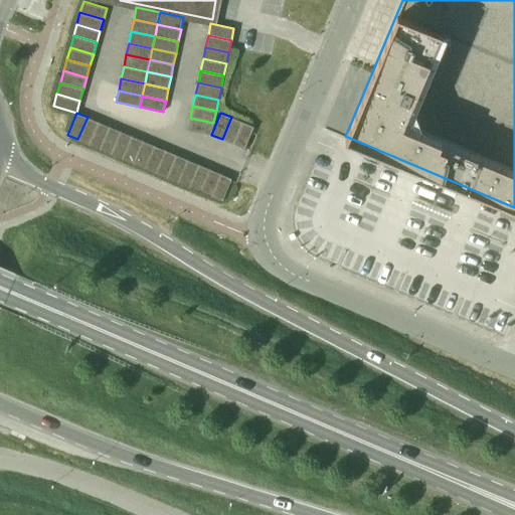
[(88,117),(77,139),(89,144),(99,122),(88,117)]
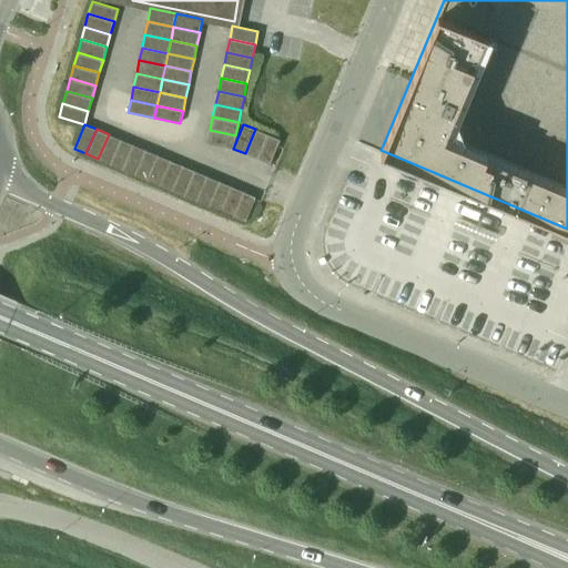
[(267,134),(255,129),(245,153),(257,159),(267,134)]
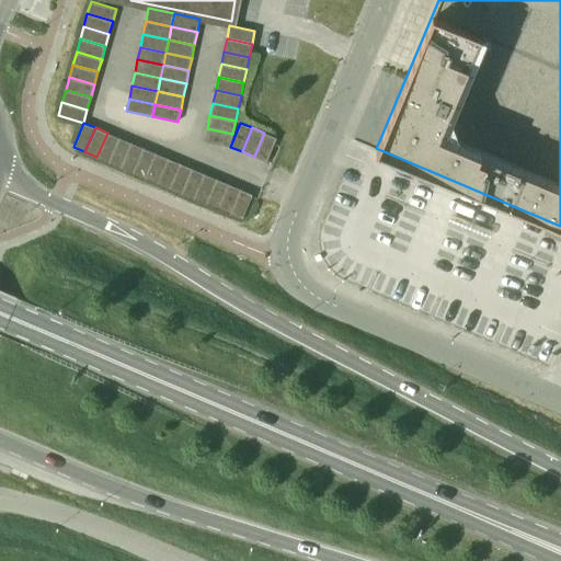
[(207,128),(204,141),(230,147),(232,134),(207,128)]
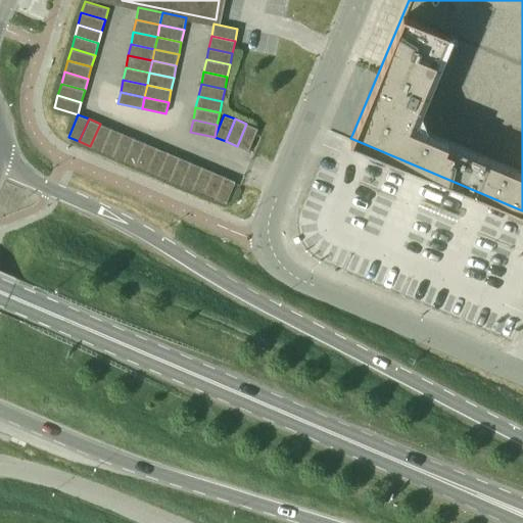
[(100,124),(90,146),(102,151),(111,129),(100,124)]
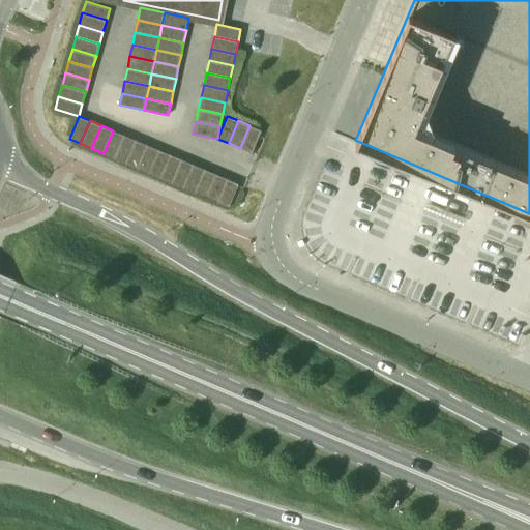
[(252,153),(261,130),(249,125),(240,148),(252,153)]
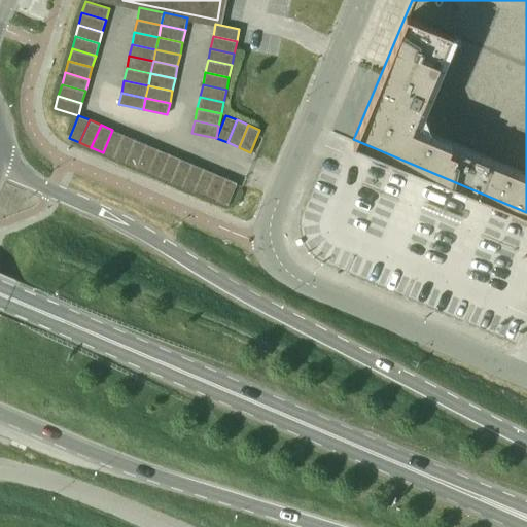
[(124,134),(112,130),(103,152),(114,156),(124,134)]
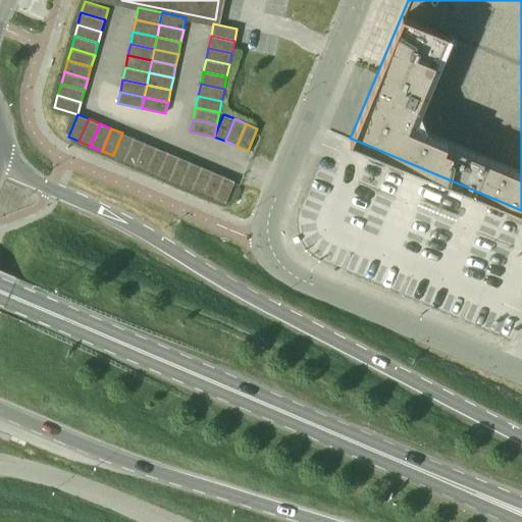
[(134,138),(122,133),(113,155),(124,160),(134,138)]
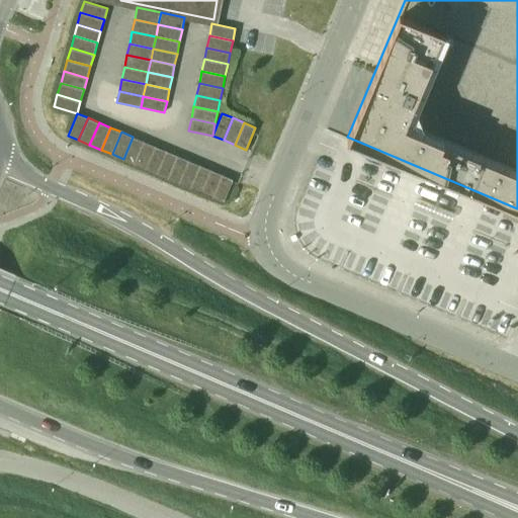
[(144,142),(133,137),(123,159),(135,164),(144,142)]
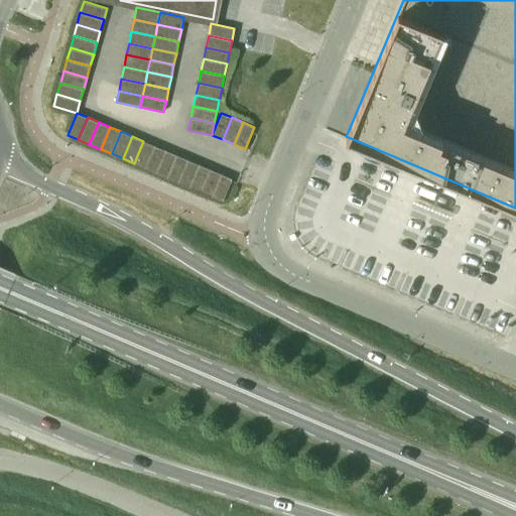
[(154,145),(143,141),(134,163),(145,167),(154,145)]
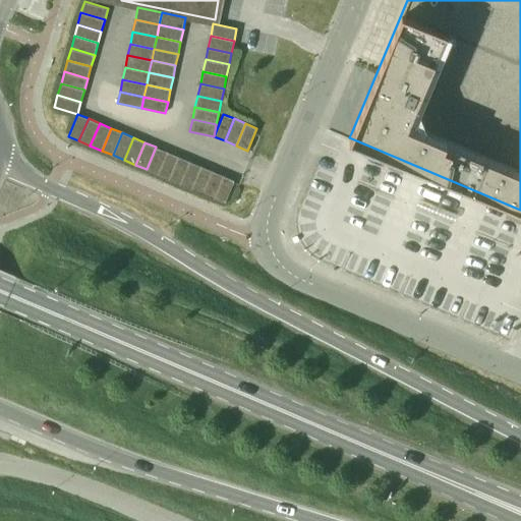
[(167,152),(156,147),(147,169),(158,174),(167,152)]
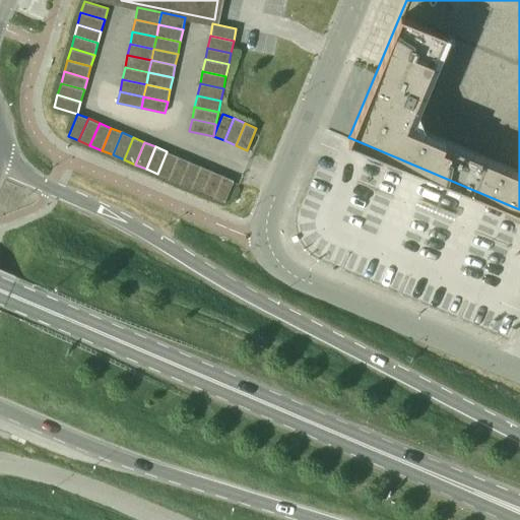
[(178,156),(167,151),(157,174),(169,179),(178,156)]
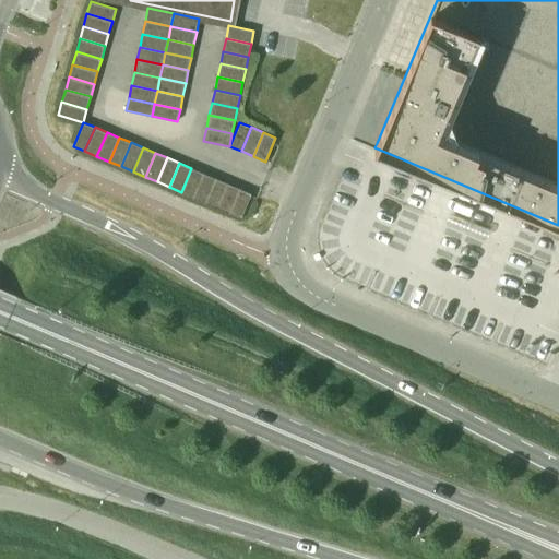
[(203,173),(191,168),(181,192),(193,198),(203,173)]
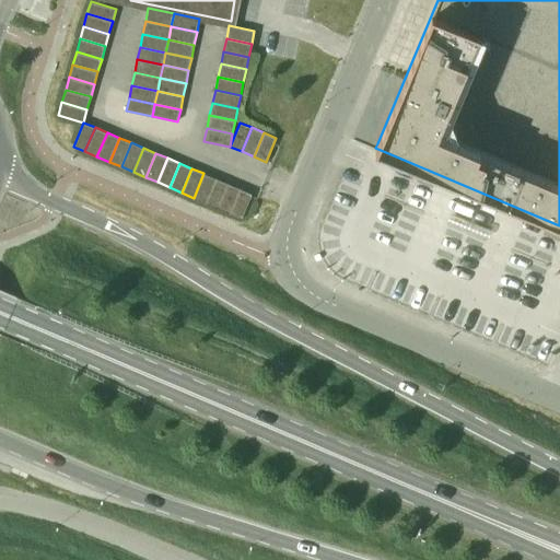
[(216,178),(203,173),(194,198),(206,202),(216,178)]
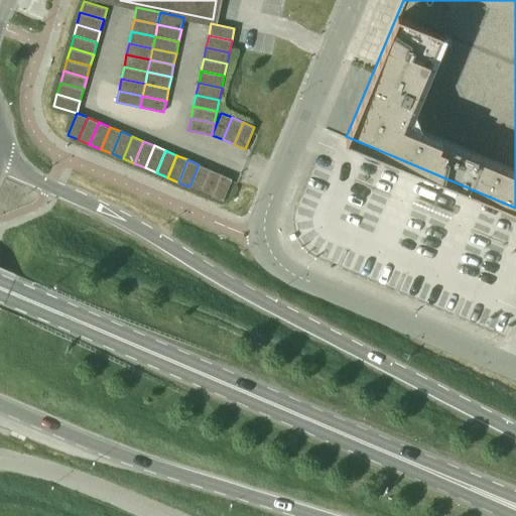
[(210,169),(199,164),(189,186),(201,191),(210,169)]
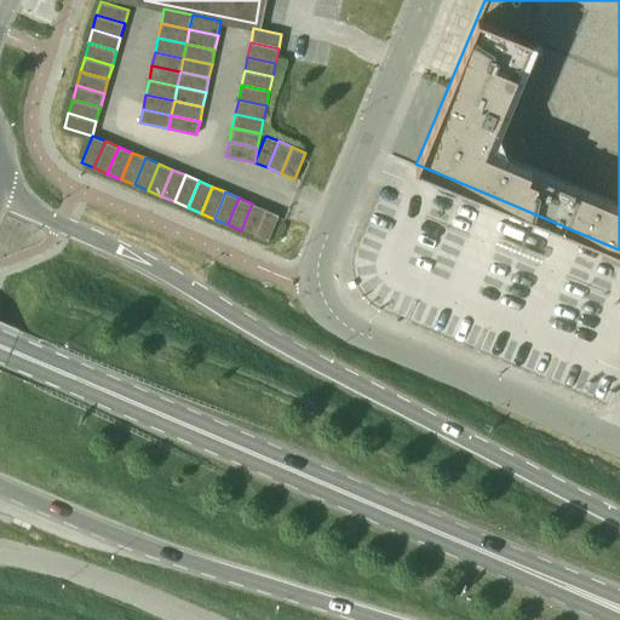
[(265,208),(252,204),(241,230),(254,236),(265,208)]
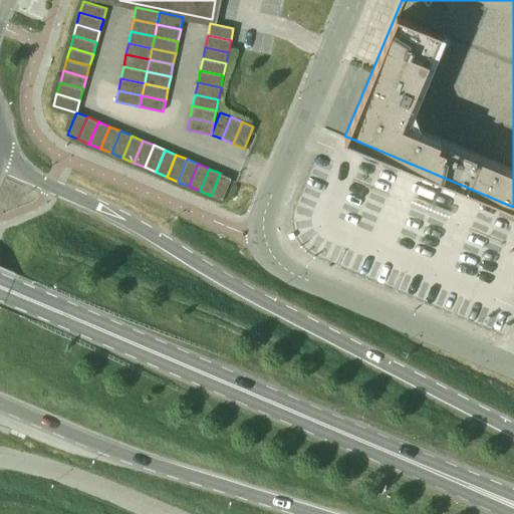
[(220,173),(211,196),(222,200),(231,178),(220,173)]
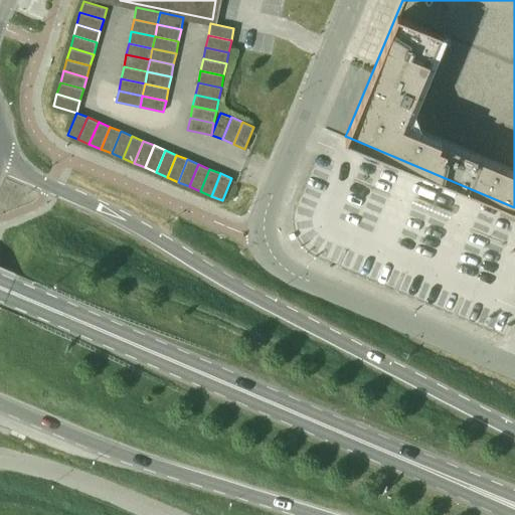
All buildings are outlined.
